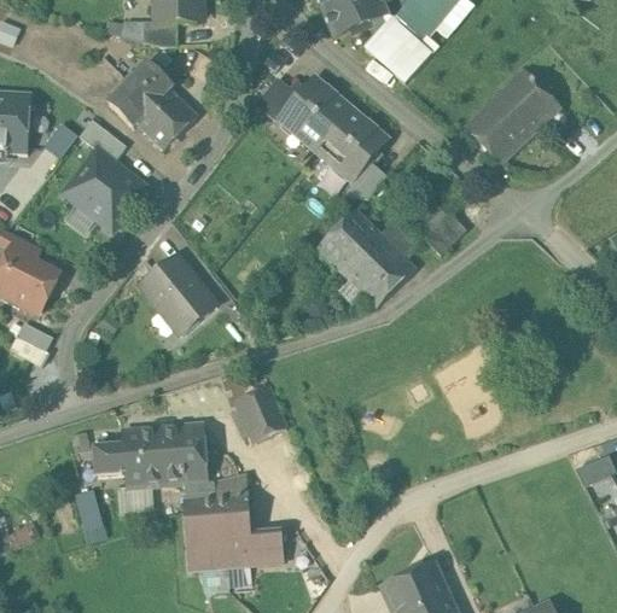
[(152,0),(153,21),(196,21),(196,3),(203,3),(203,0),(152,0)]
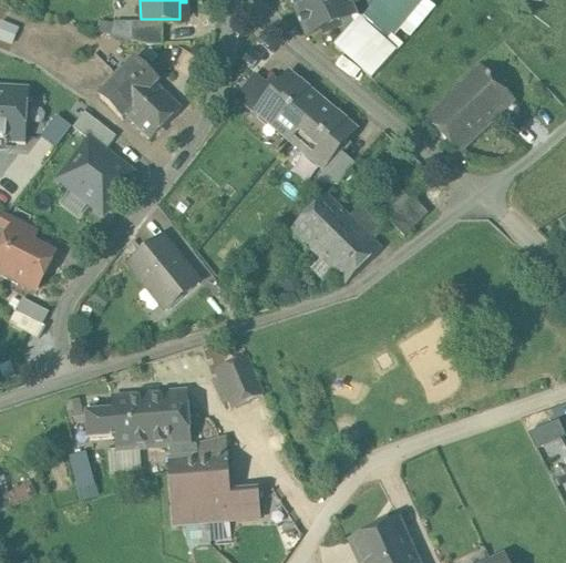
[(292,0),(307,33),(352,13),(347,0),(292,0)]
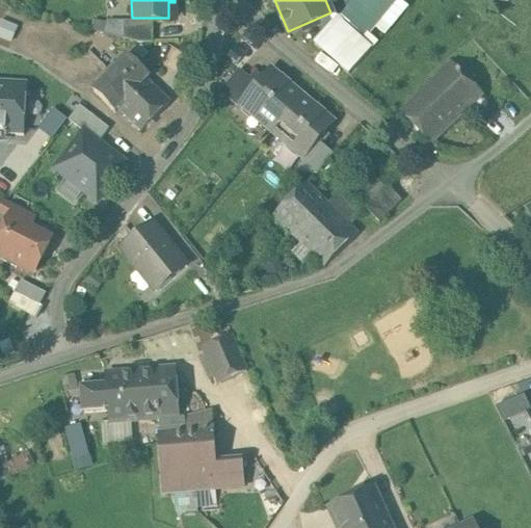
[(348,0),(337,14),(363,36),(395,0),(348,0)]
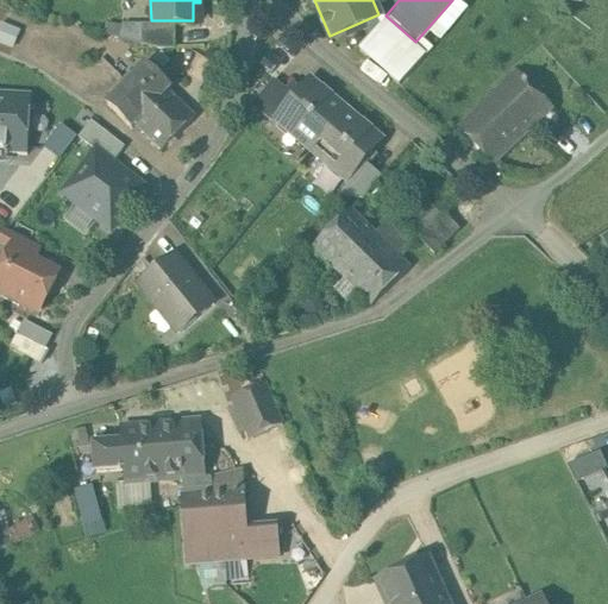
[(415,42),(386,16),(358,48),(399,82),(401,80),(426,50),(415,42)]
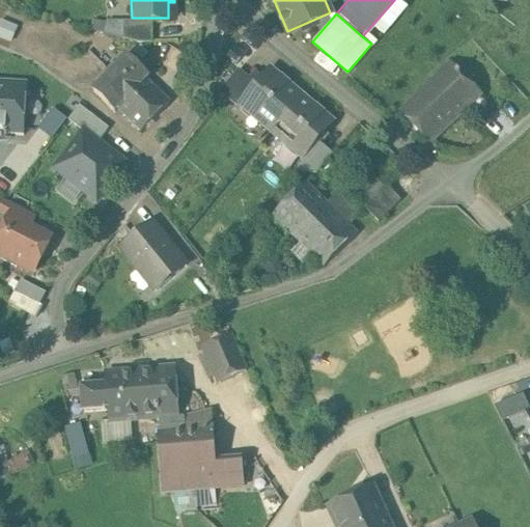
[(150,22),(121,23),(121,34),(138,38),(150,39),(150,22)]
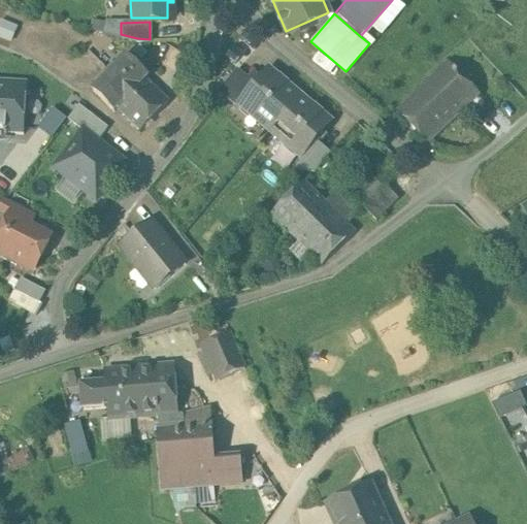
[(147,72),(125,52),(91,86),(113,107),(116,105),(139,127),(168,98),(144,75),(147,72)]
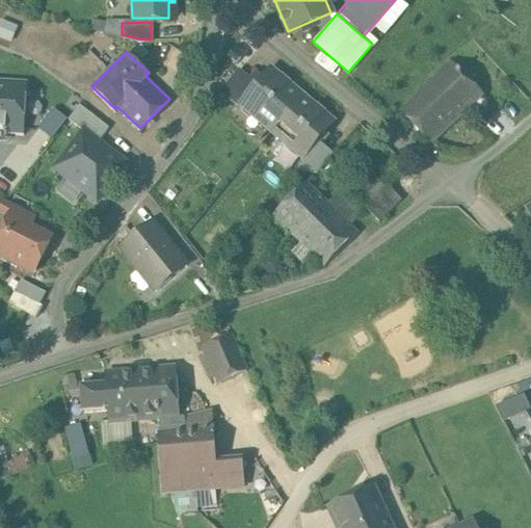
[(483,94),(451,61),(434,78),(466,109),(483,94)]
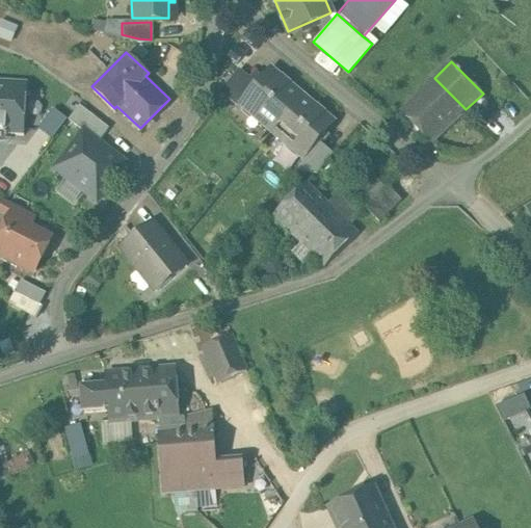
[(270,67),(263,75),(261,74),(253,83),(240,99),(241,100),(273,127),(300,94),(288,82),(290,80),(281,72),(279,75),(270,67)]
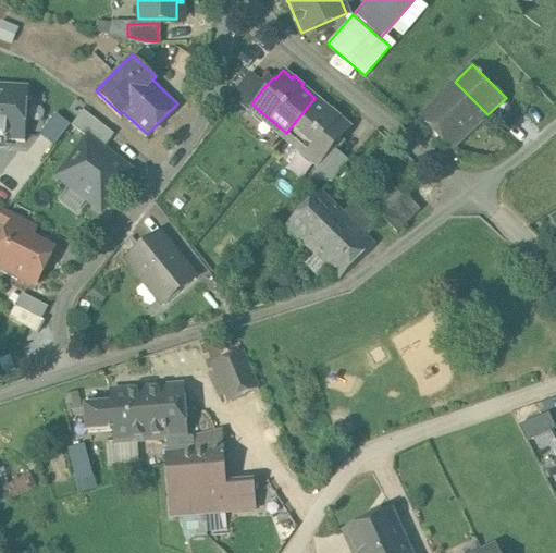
[(250,75),(234,95),(249,109),(252,105),(251,103),(264,87),(250,75)]
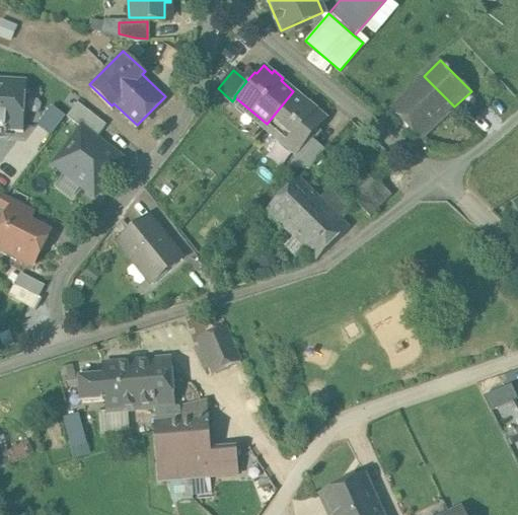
[(26,76),(0,75),(0,127),(23,128),(26,76)]
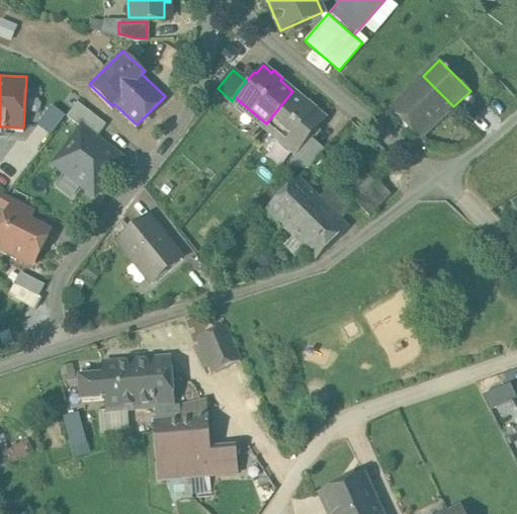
[(423,76),(389,106),(418,139),(453,106),(423,76)]
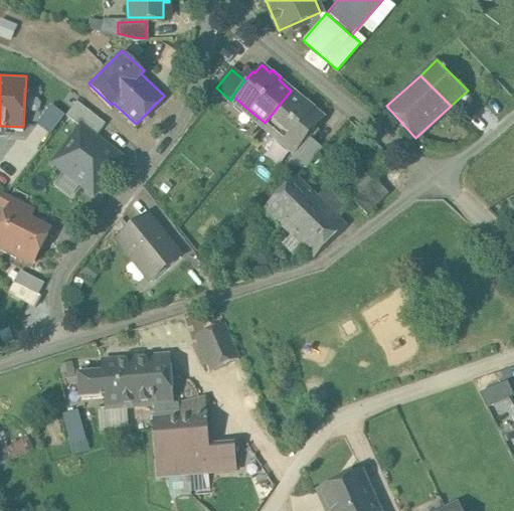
[(291,91),(265,123),(295,149),(296,150),(310,134),(317,126),(314,124),(321,116),(313,109),(315,106),(306,99),(304,102),(291,91)]
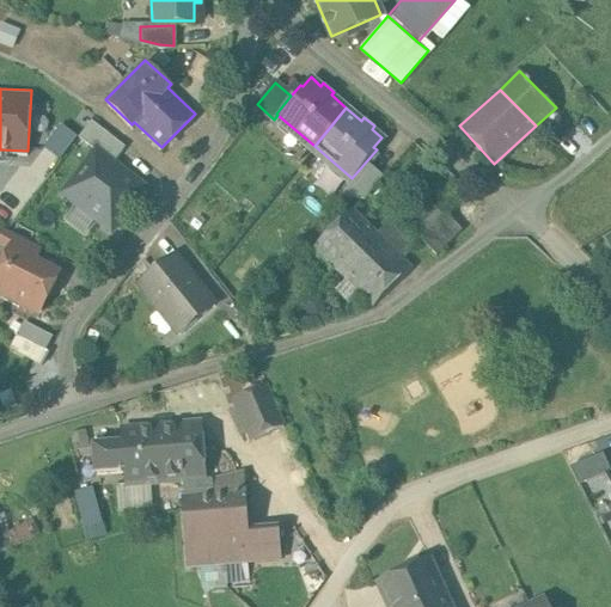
[(145,184),(96,146),(61,190),(110,228),(145,184)]
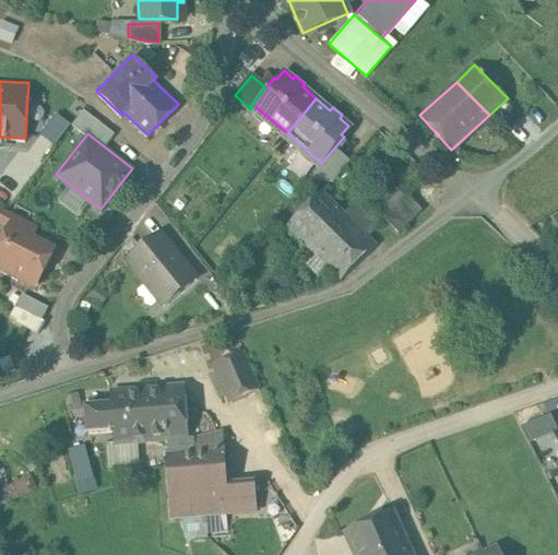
[(336,145),(321,163),(320,162),(317,165),(332,179),(351,158),(336,145)]
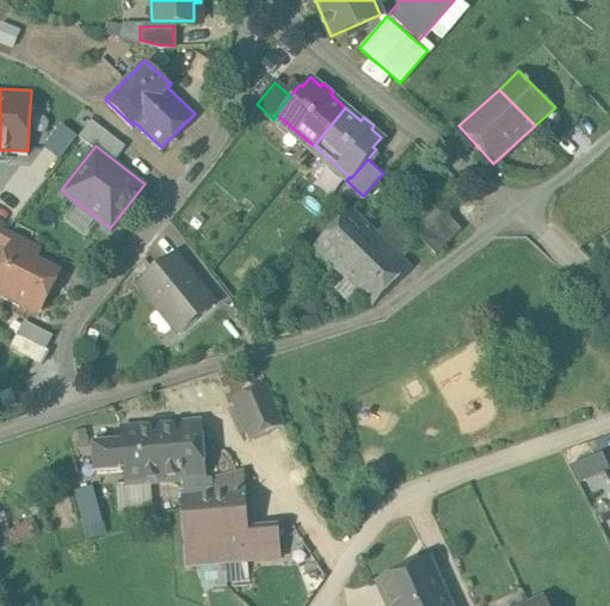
[(352,208),(314,246),(373,304),(411,265),(401,255),(376,230),(352,208)]
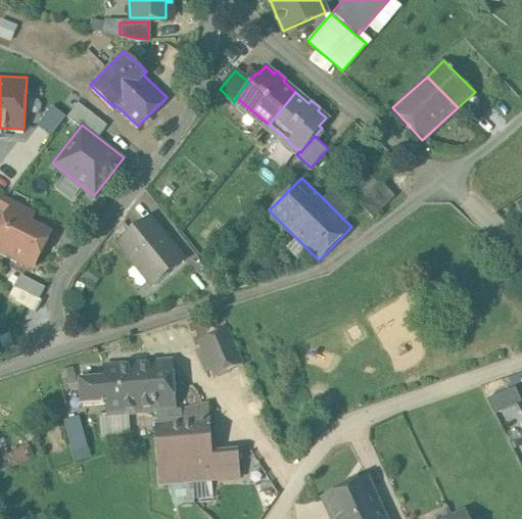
[(394,194),(380,181),(359,203),(373,217),(394,194)]
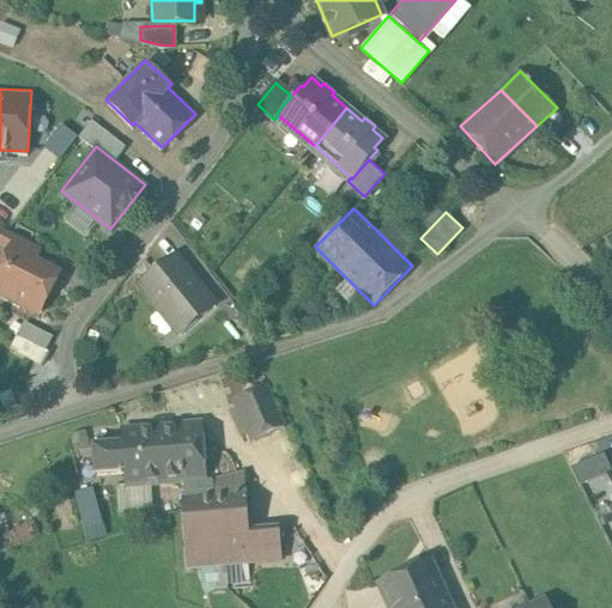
[(414,244),(389,219),(377,231),(403,256),(414,244)]
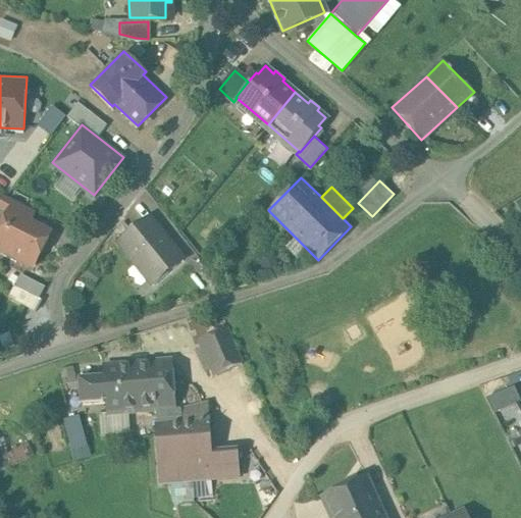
[(33,208),(1,192),(0,193),(0,208),(7,211),(7,210),(27,220),(33,208)]
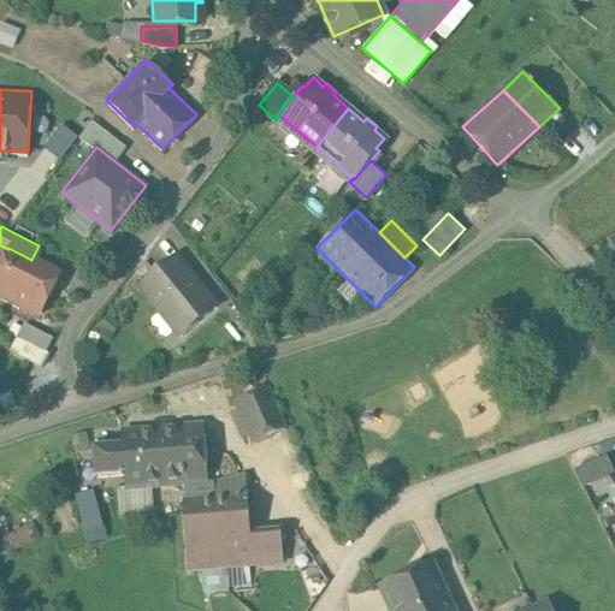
[(31,260),(9,248),(9,249),(1,264),(7,267),(0,280),(0,289),(39,309),(57,273),(31,260)]
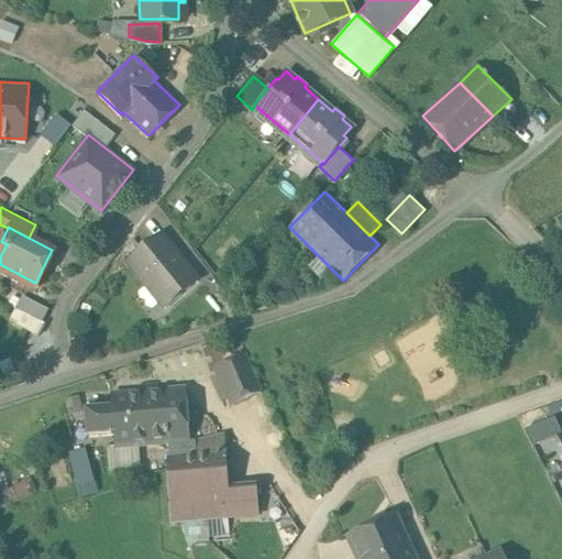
[(197,277),(160,232),(127,259),(145,282),(147,281),(165,303),(197,277)]
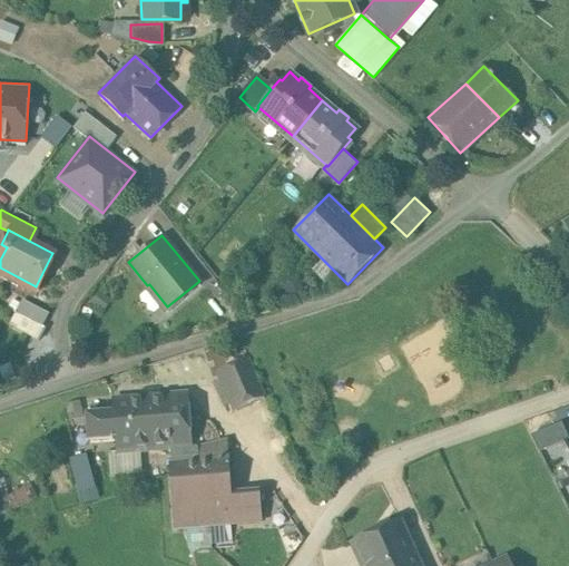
[(46,309),(21,296),(15,309),(40,322),(46,309)]
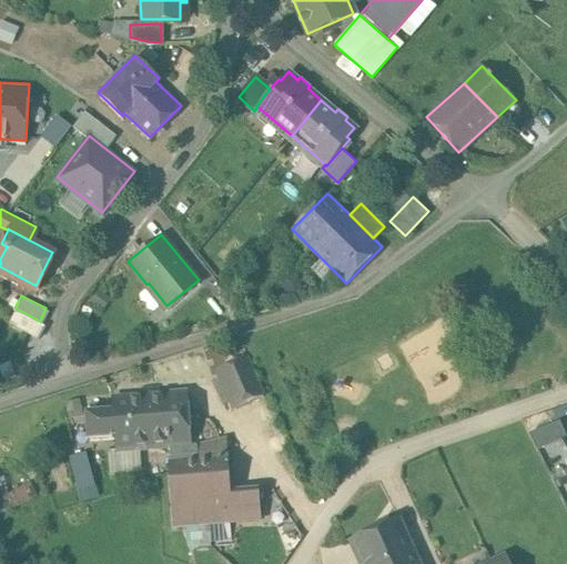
[(245,355),(215,369),(232,408),(262,394),(245,355)]
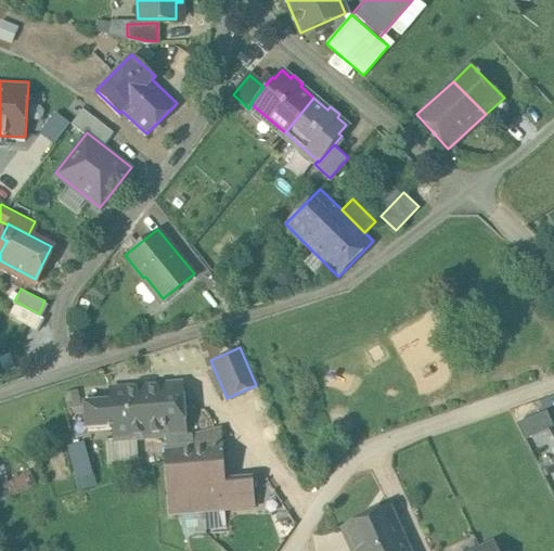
[(181,382),(108,387),(110,405),(107,405),(107,412),(111,412),(113,439),(185,433),(181,382)]
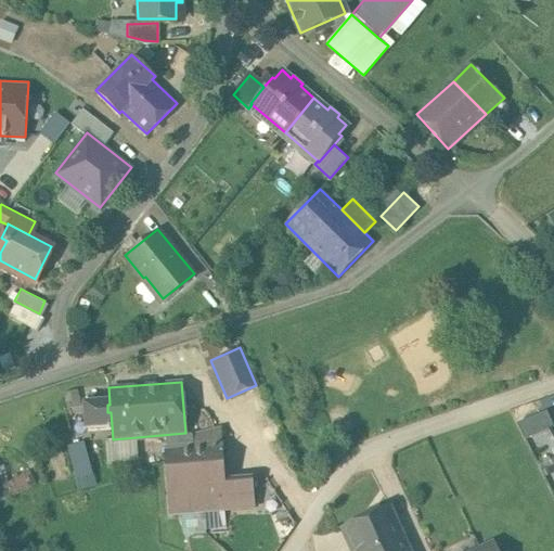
[(545,409),(516,422),(524,438),(553,425),(545,409)]
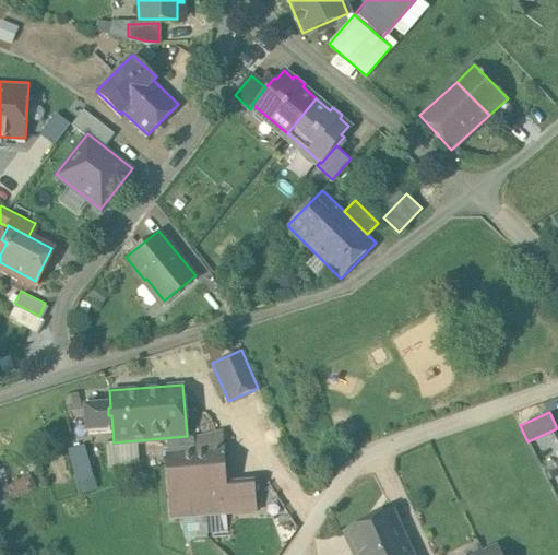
[(222,428),(193,436),(194,451),(221,450),(223,449),(222,428)]
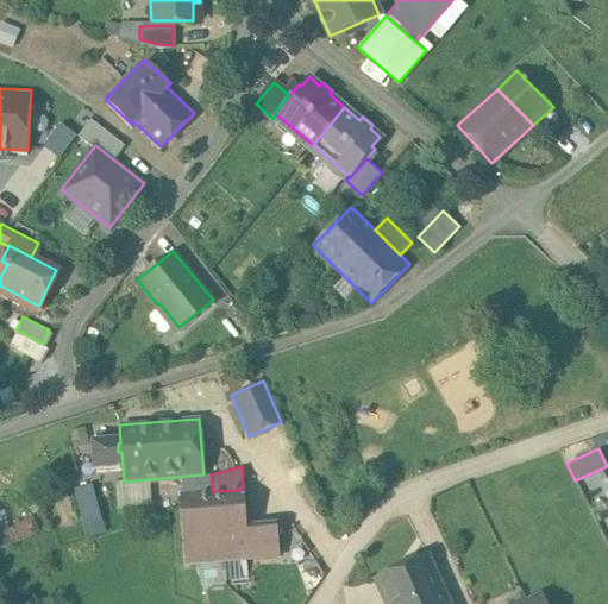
[(240,490),(212,491),(182,494),(187,559),(245,555),(243,526),(244,526),(240,490)]
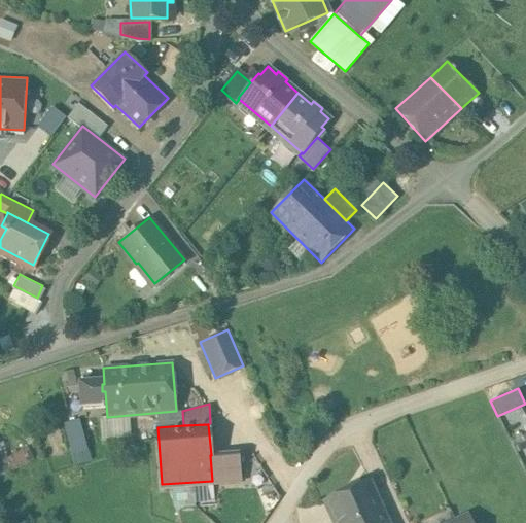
[(211,455),(210,455),(212,481),(241,478),(239,453),(211,455)]
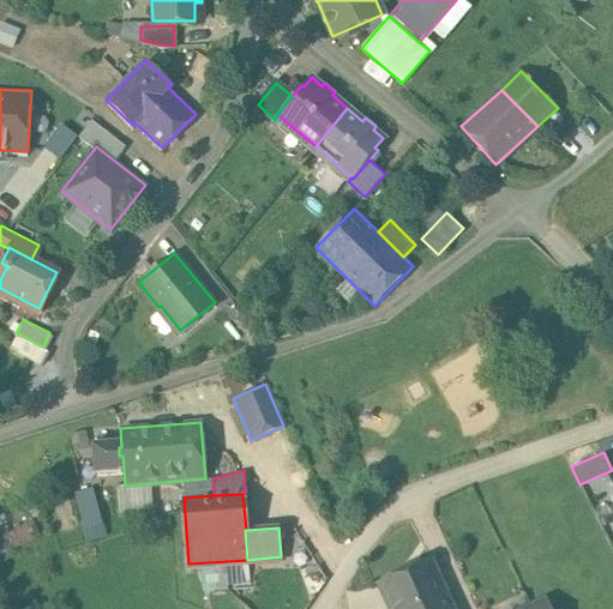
[(431,558),(377,583),(389,608),(449,608),(454,607),(431,558)]
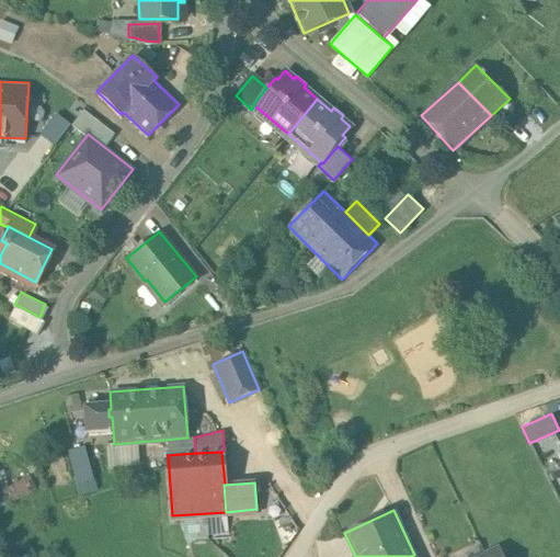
[(200,514),(184,516),(185,534),(202,532),(200,514)]
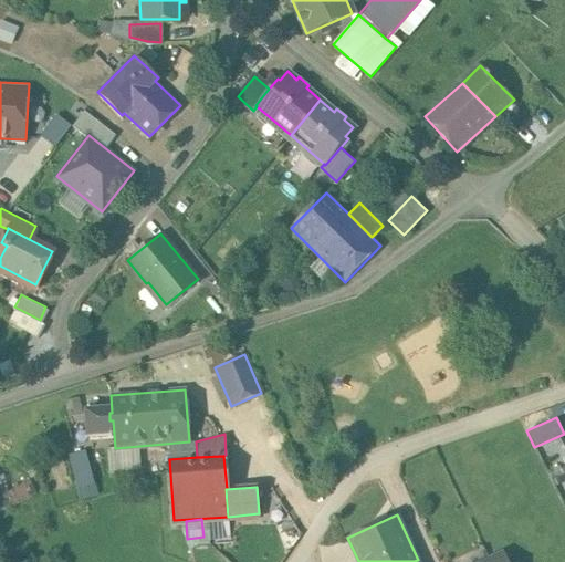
[(508,561),(503,551),(477,561),(508,561)]
